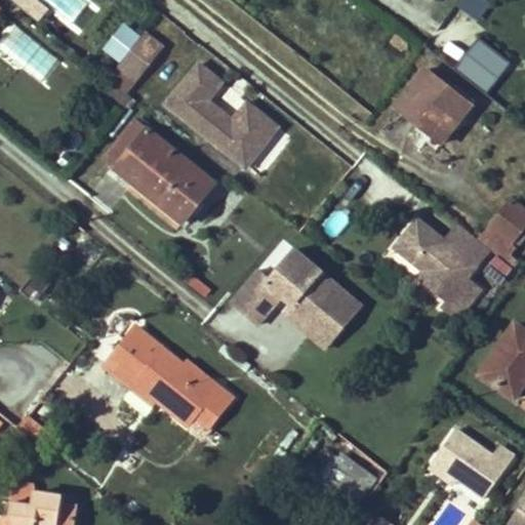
[(18,0),(15,4),(39,21),(47,8),(35,0),(18,0)]
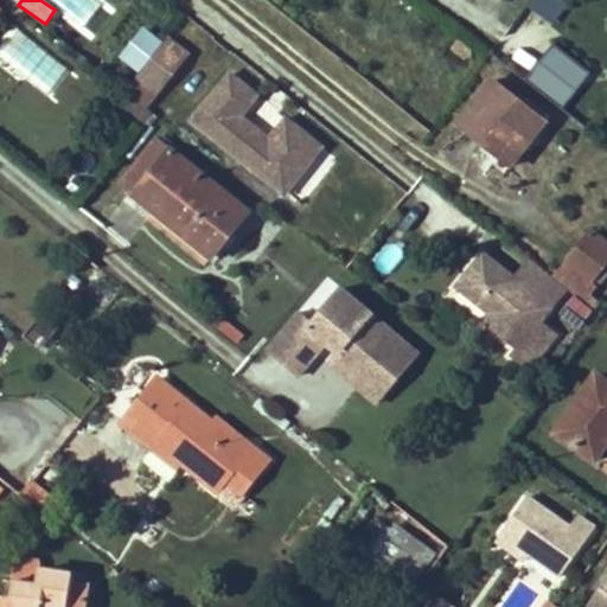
[(567,0),(529,0),(526,5),(553,24),(568,1),(567,0)]
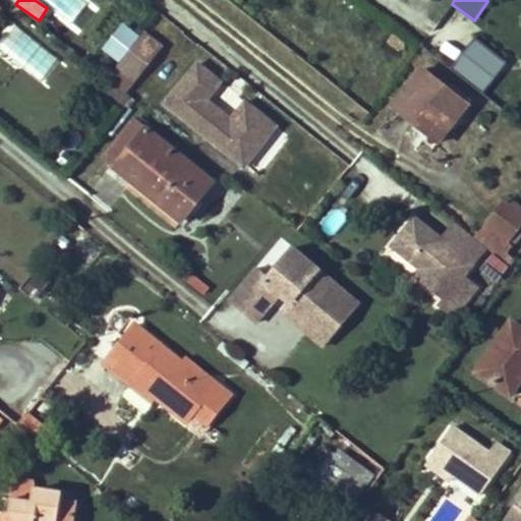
[(10,20),(0,33),(0,54),(42,88),(62,61),(10,20)]
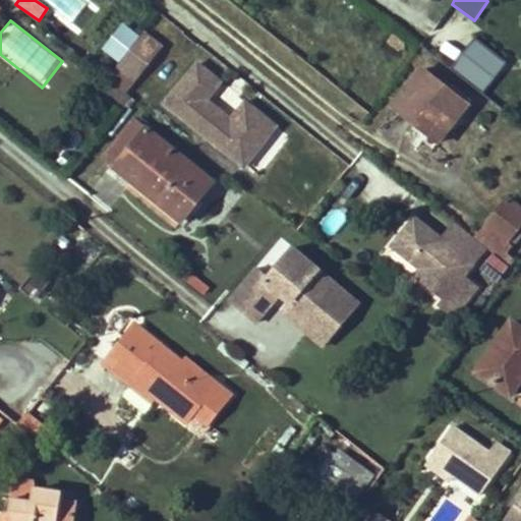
[(138,38),(122,25),(107,44),(123,57),(138,38)]
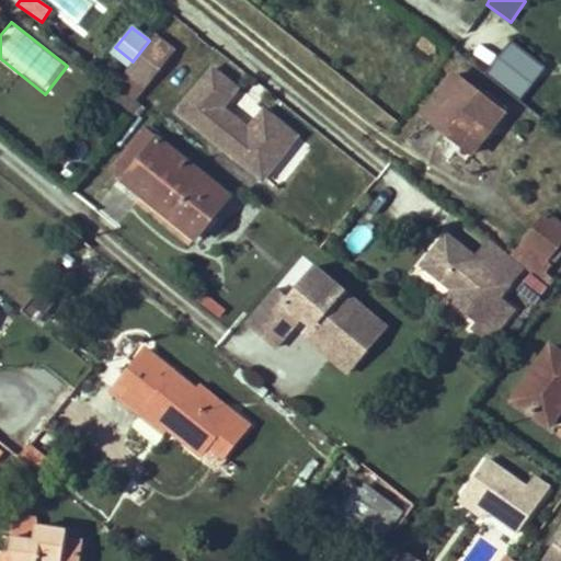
[(172,49),(155,35),(149,41),(133,61),(126,70),(144,84),(172,49)]
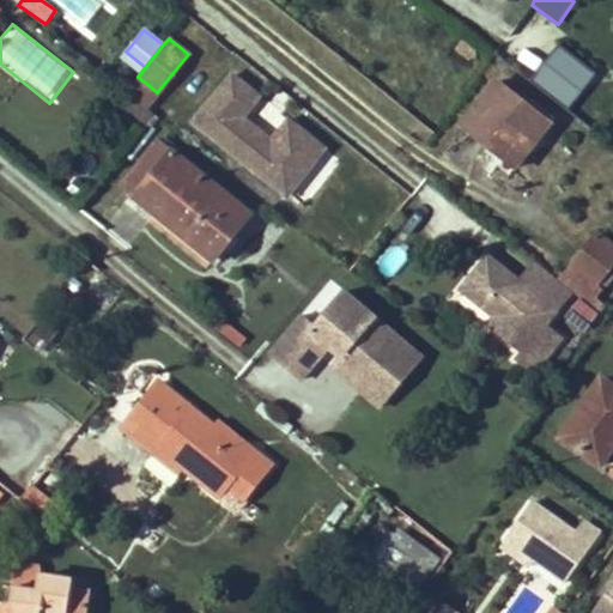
[(530,80),(569,109),(595,72),(557,44),(530,80)]
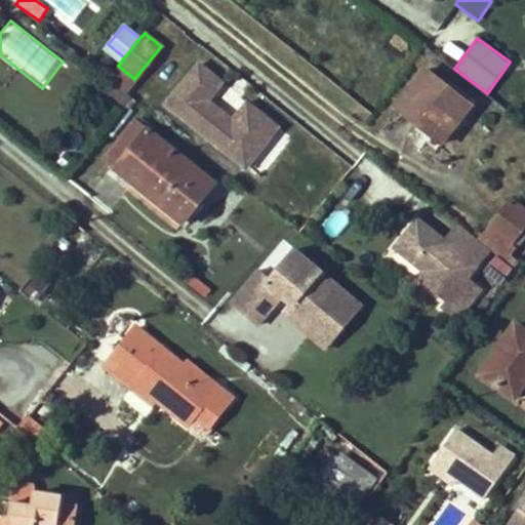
[(124,91),(134,79),(118,66),(108,78),(112,81),(124,91)]
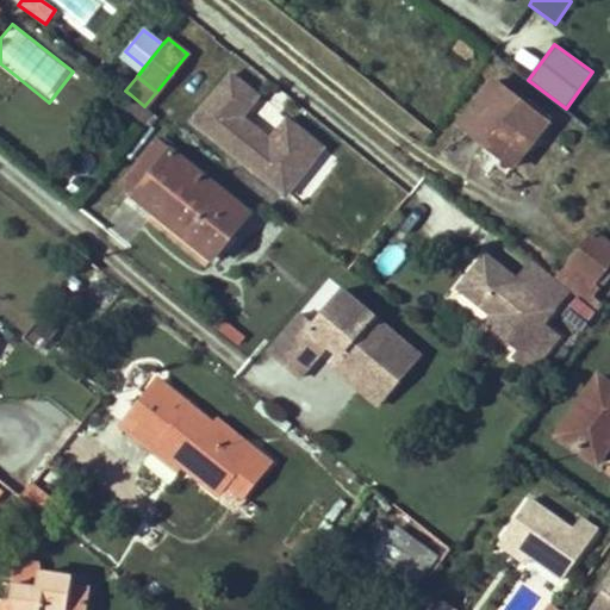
[(263,99),(234,76),(195,124),(290,198),(328,150),(293,122),(274,143),(247,120),(263,99)]
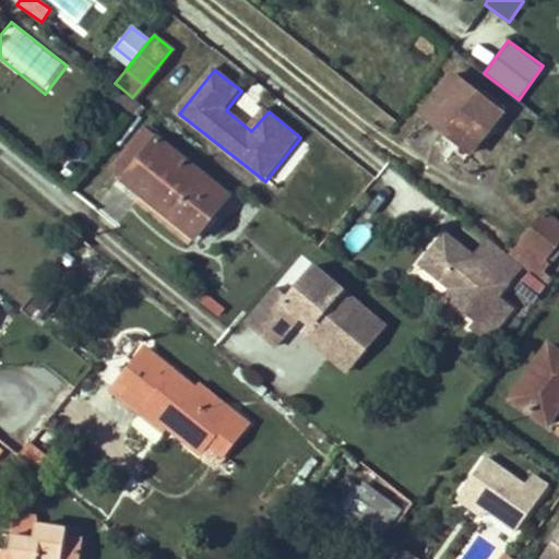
[(420,115),(451,139),(454,134),(475,150),(502,114),(452,74),(420,115)]
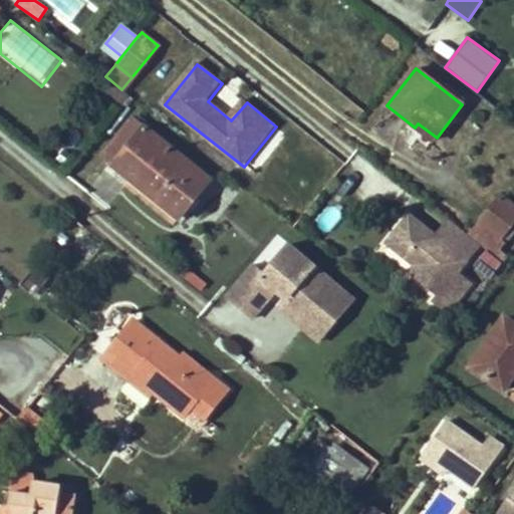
[(103,87),(123,102),(130,96),(121,89),(109,79),(103,87)]
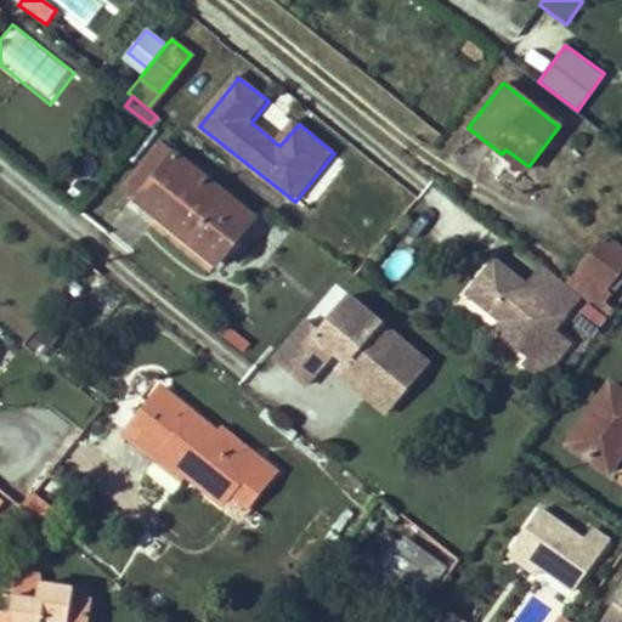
[(254,218),(162,143),(124,191),(216,265),(254,218)]
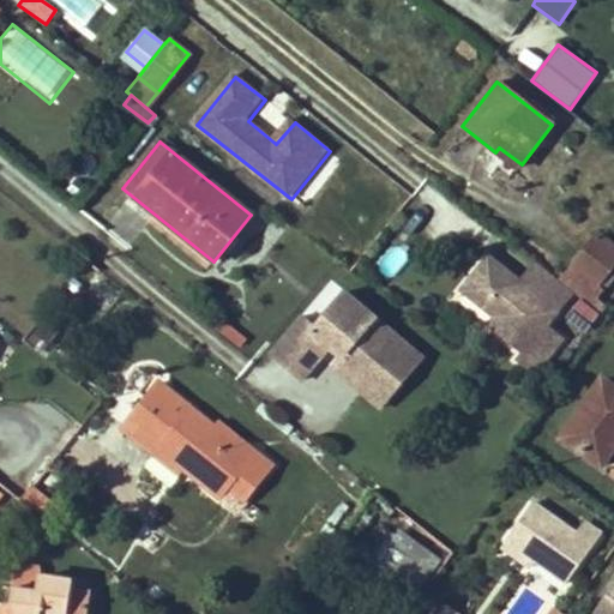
[(495,152),(518,169),(522,164),(499,148),(495,152)]
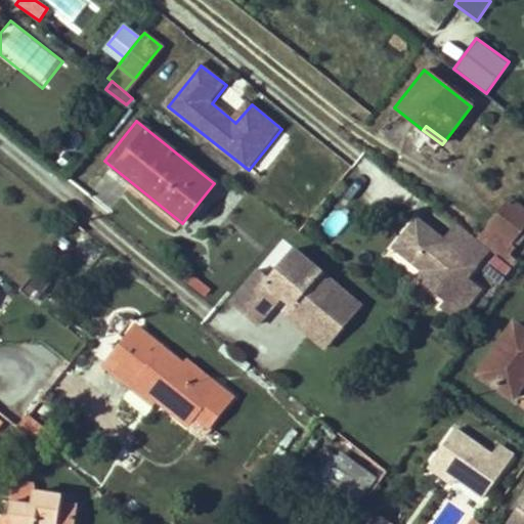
[(488,229),(510,246),(523,227),(523,210),(512,201),(488,229)]
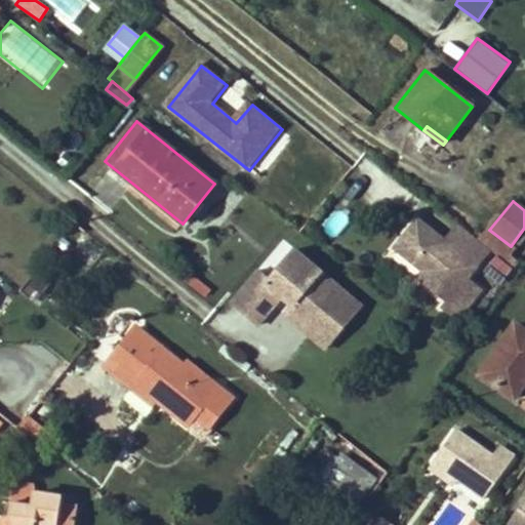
[(466,283),(491,250),(480,242),(467,258),(444,240),(417,218),(394,249),(422,273),(417,279),(447,304),(441,312),(456,323),(480,292),(466,283)]
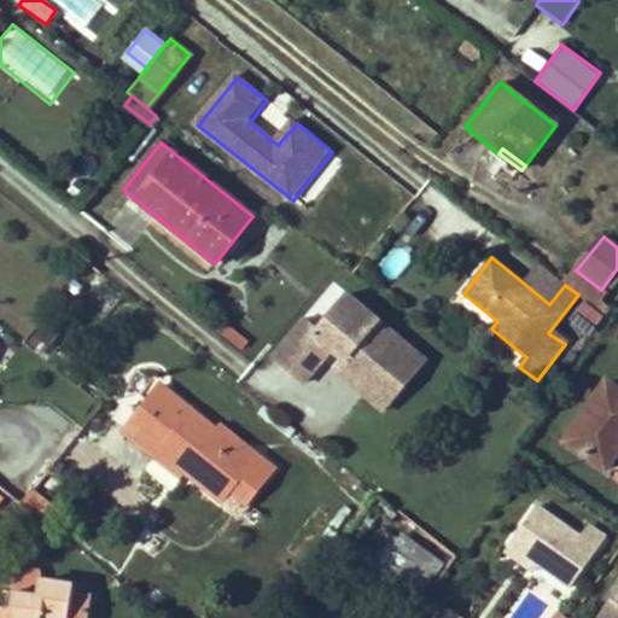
[(549,304),(565,285),(538,263),(523,283),(549,304)]
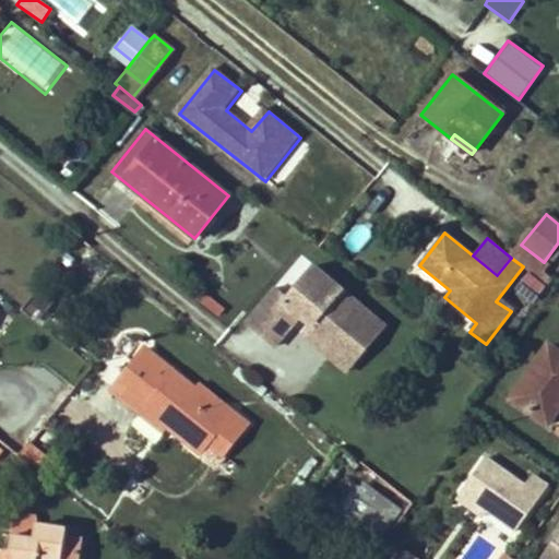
[(523,266),(549,287),(556,278),(558,274),(544,262),(521,245),(511,258),(523,266)]
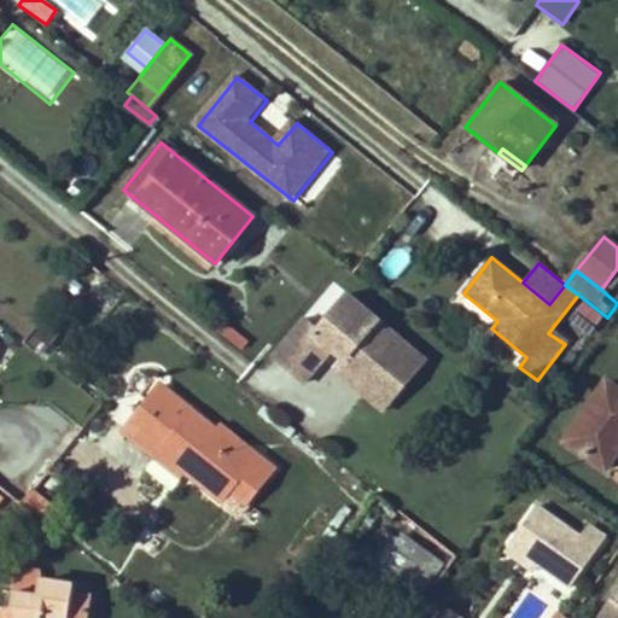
[(307,315),(315,322),(343,291),(333,283),(307,315)]
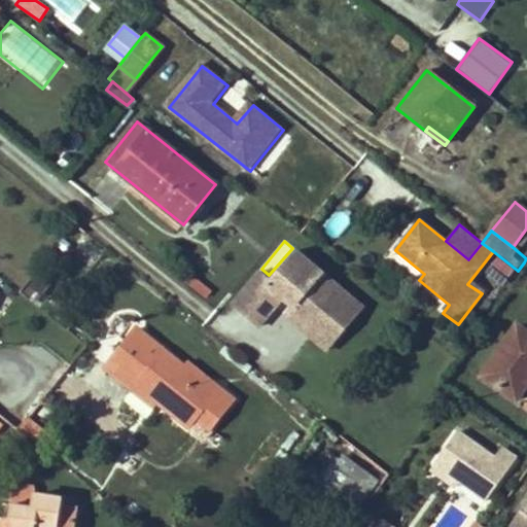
[(273,282),(259,271),(233,304),(259,327),(285,295),(295,304),(290,309),(320,334),(351,297),(297,252),(273,282)]
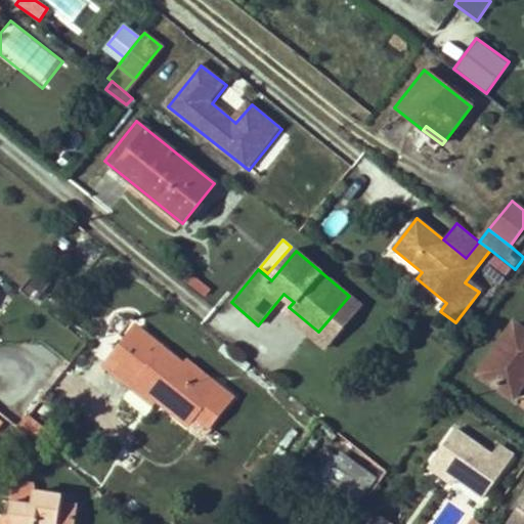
[(324,349),(360,305),(349,296),(318,332),(289,307),(284,314),(324,349)]
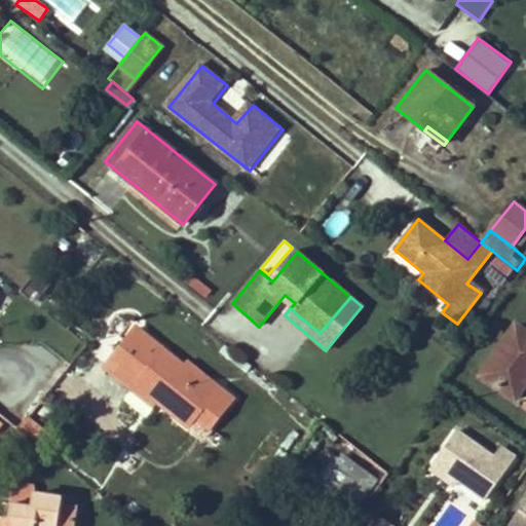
[(525,386),(525,333),(517,327),(482,377),(517,401),(525,386)]
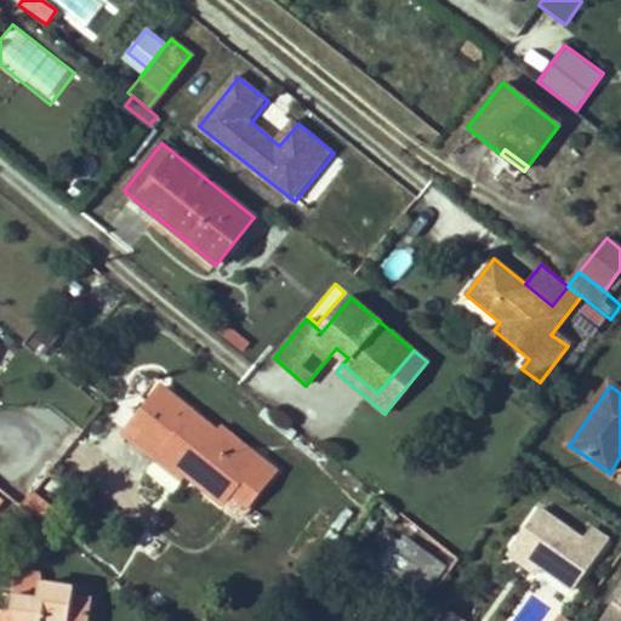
[(151,403),(130,428),(163,454),(189,476),(227,506),(260,466),(193,412),(181,427),(151,403)]
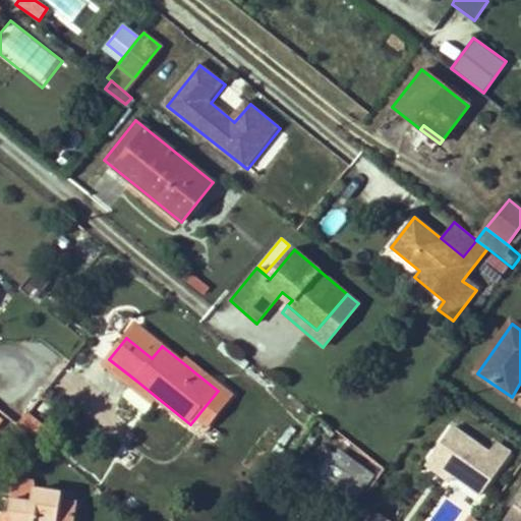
[(132,387),(136,381),(109,359),(105,364),(132,387)]
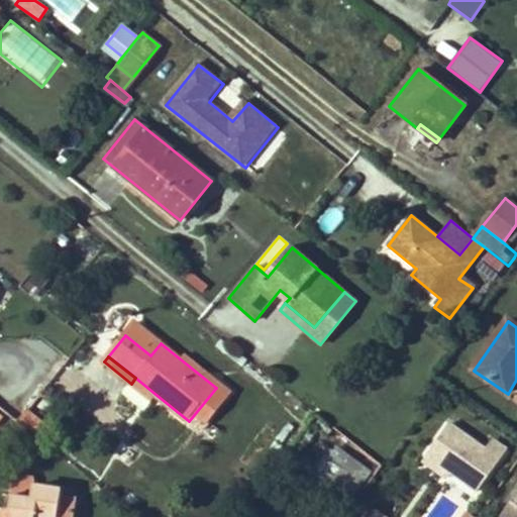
[(153,401),(158,396),(135,378),(131,384),(153,401)]
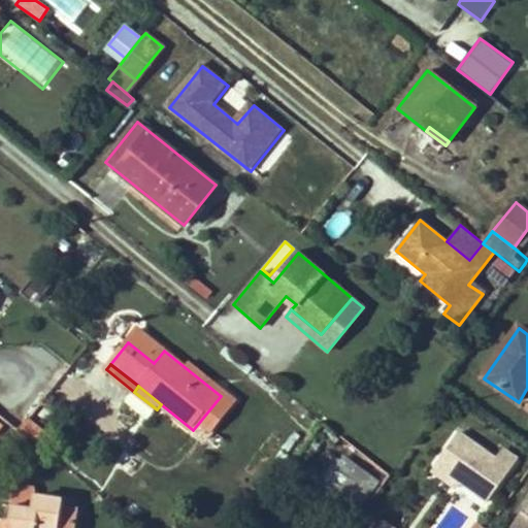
[(29,420),(20,431),(45,453),(55,440),(29,420)]
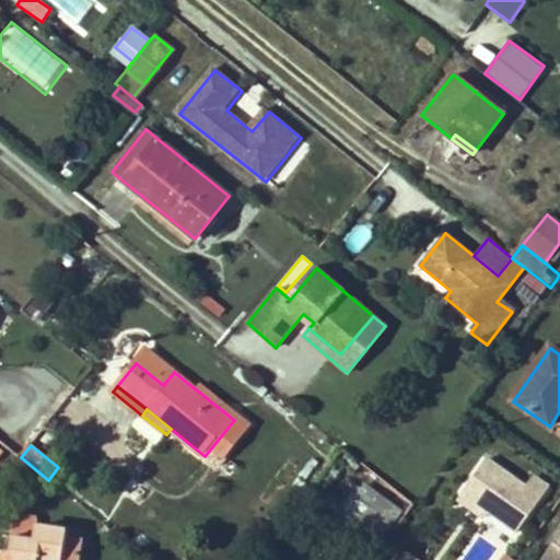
[(518,532),(549,488),(534,477),(526,487),(488,458),(464,492),(489,511),(518,532)]
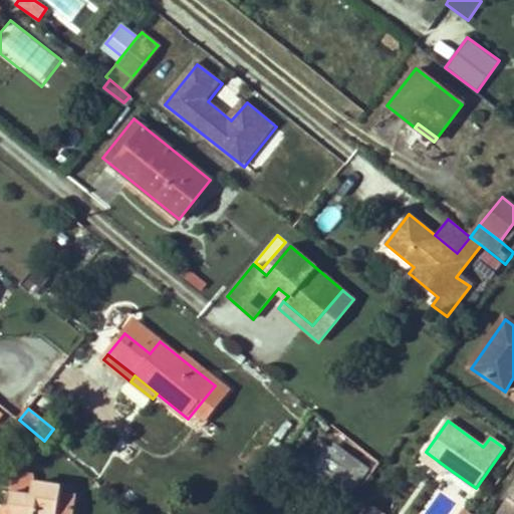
[(449,469),(426,452),(421,458),(444,476),(449,469)]
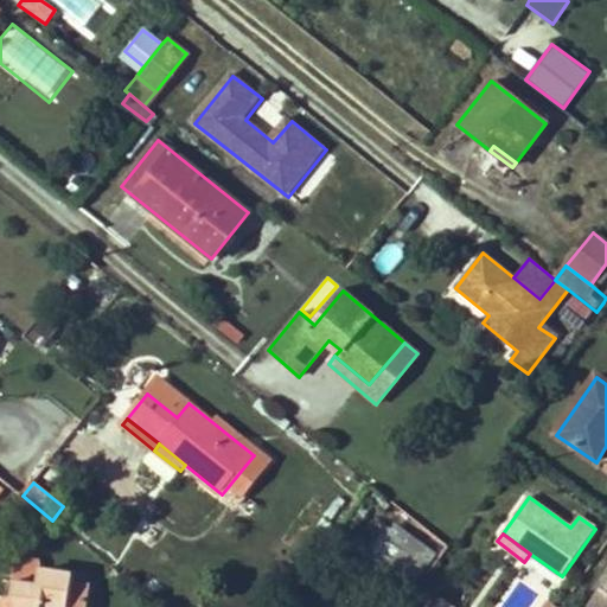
[(427,551),(411,540),(381,580),(396,592),(427,551)]
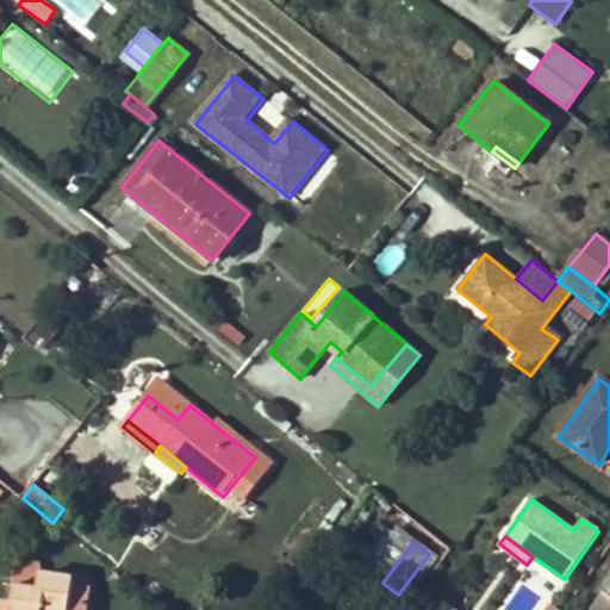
[(37,586),(39,574),(41,564),(18,562),(16,585),(37,586)]
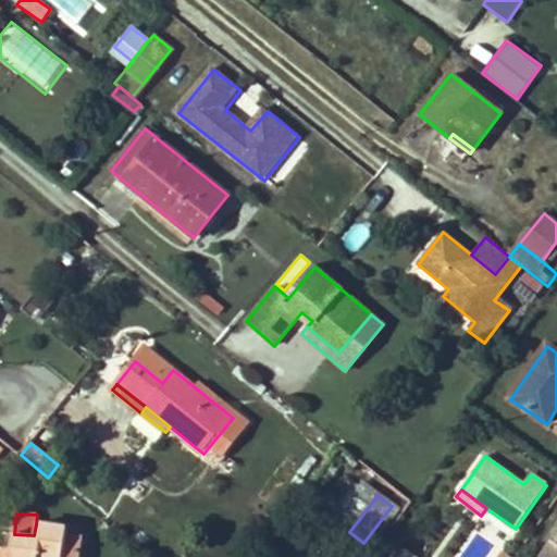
[(65,536),(66,528),(36,524),(34,535),(14,534),(11,553),(10,556),(79,556),(82,537),(65,536)]
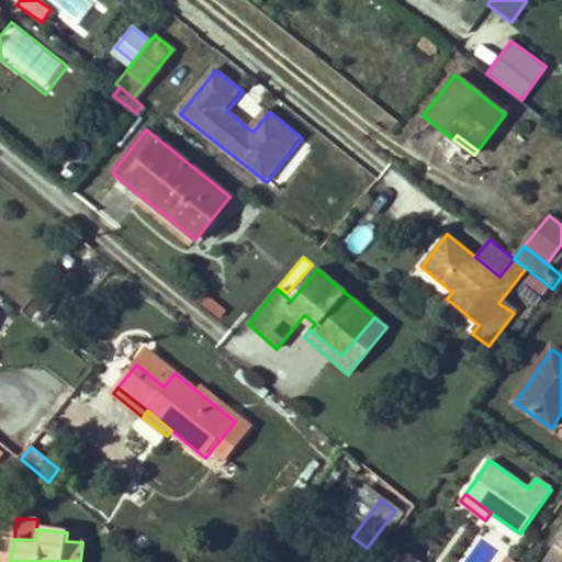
[(561,561),(561,537),(543,561),(561,561)]
